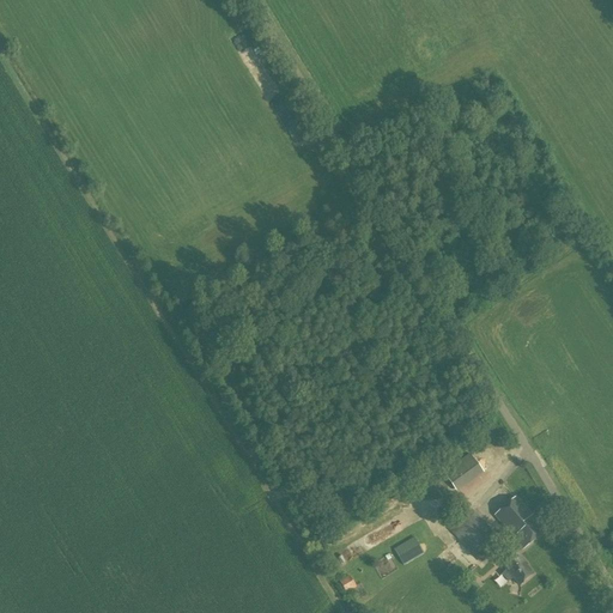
[(469,455),(461,461),(472,477),(481,469),(469,455)]
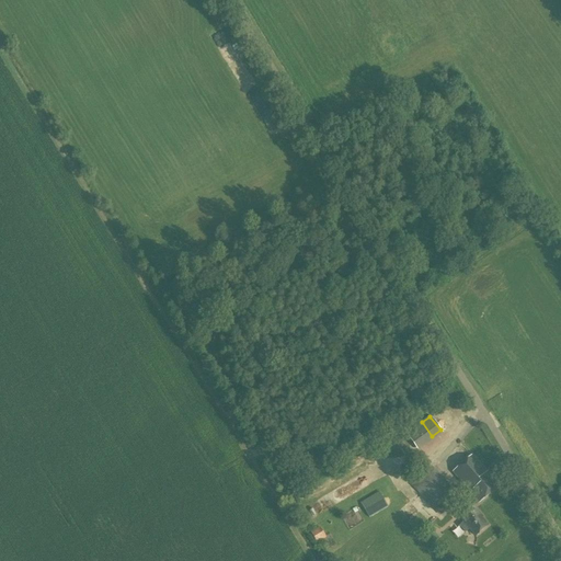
[(470,493),(472,494),(478,501),(480,503),(500,485),(472,455),(453,472),(456,476),(450,480),(457,487),(461,482),(471,492),(470,493)]
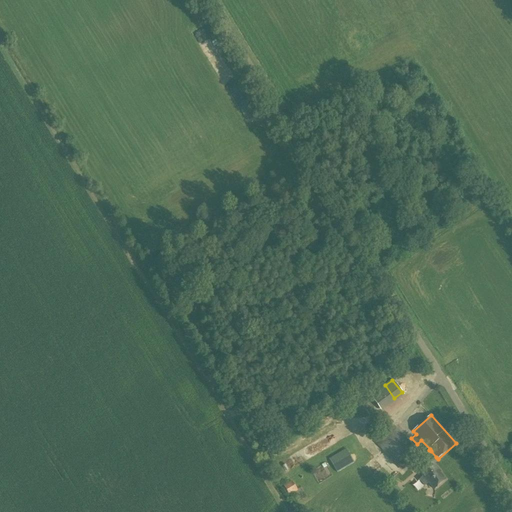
[(420,453),(408,440),(390,457),(402,471),(420,453)]
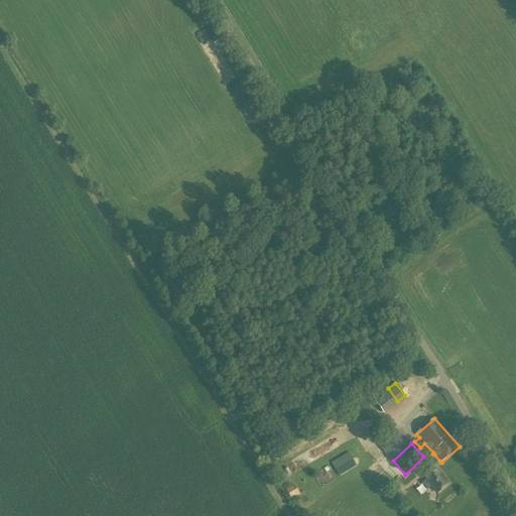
[(435,465),(439,461),(434,455),(427,461),(432,467),(423,476),(426,480),(422,484),(427,490),(432,486),(438,493),(449,483),(441,474),(442,473),(435,465)]
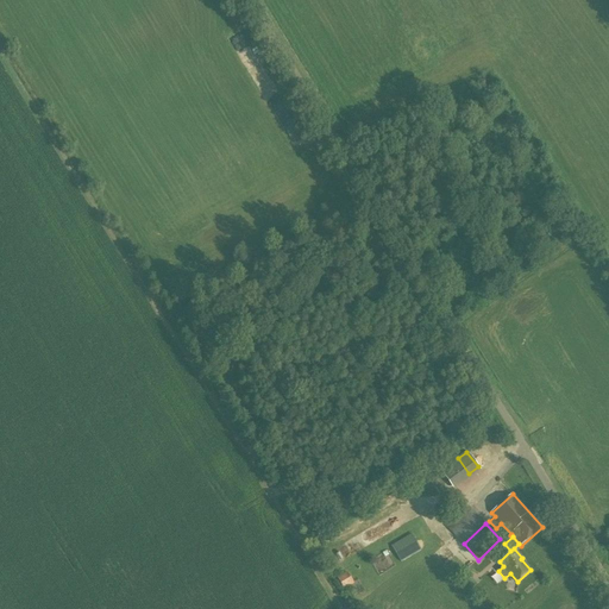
[(344,589),(353,584),(347,572),(338,578),(344,589)]
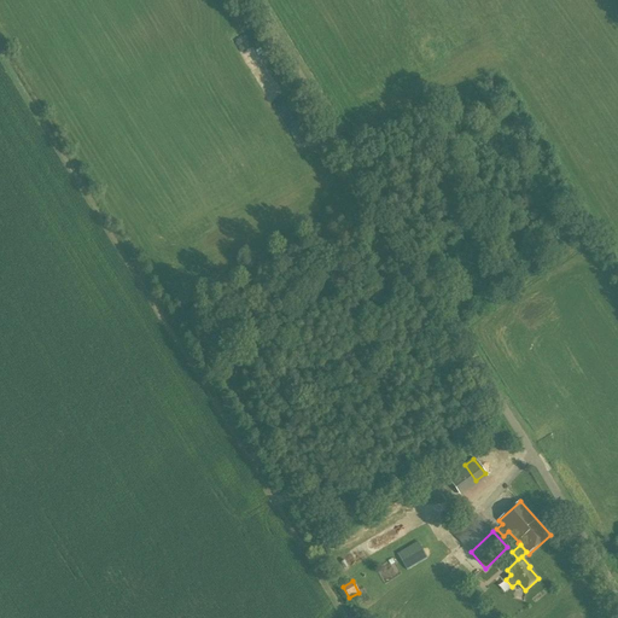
[(473,592),(479,587),(473,581),(467,586),(473,592)]
